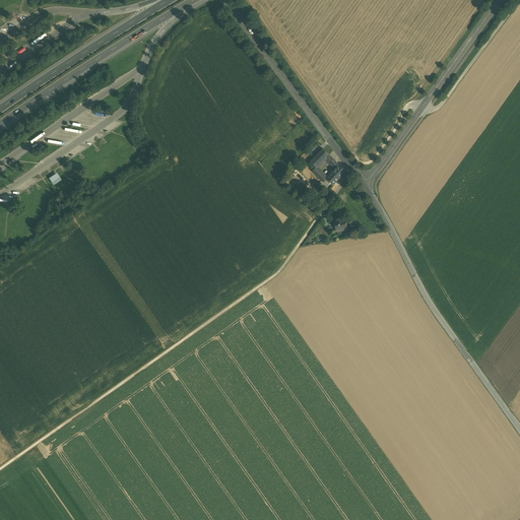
[(316,142),(300,158),(307,165),(323,149),(316,142)]
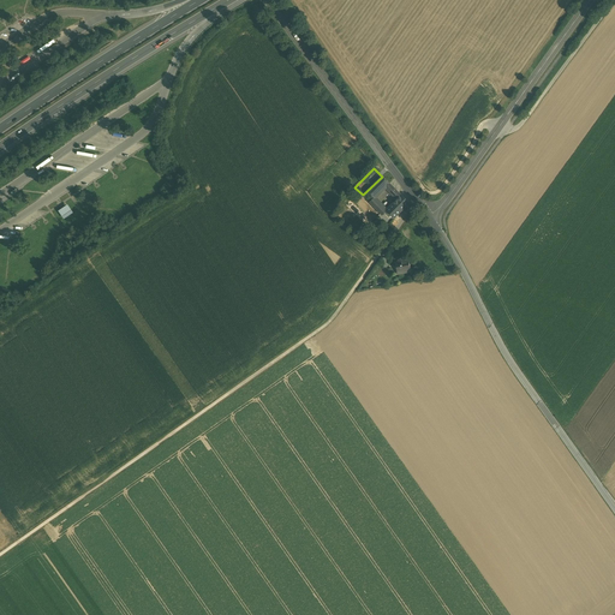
[(382,177),(363,195),(370,202),(375,198),(389,183),(382,177)]
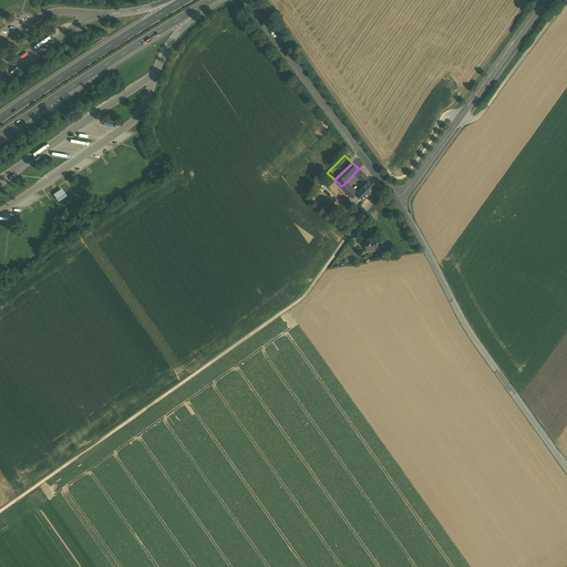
[(370,179),(363,173),(360,177),(367,184),(370,179)]
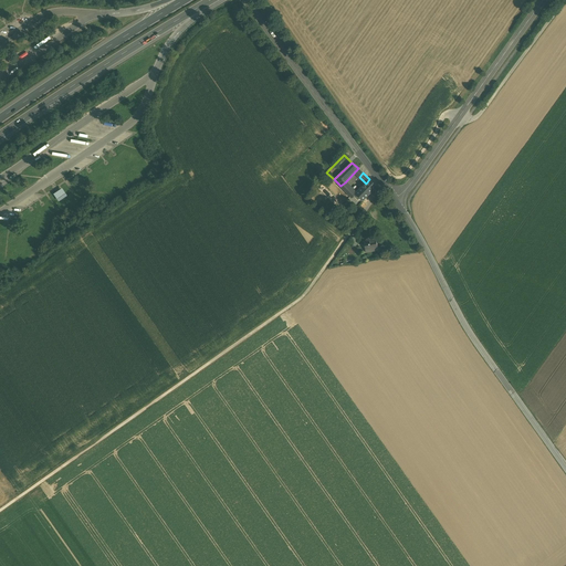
[(377,187),(369,179),(366,184),(362,188),(369,195),(377,187)]
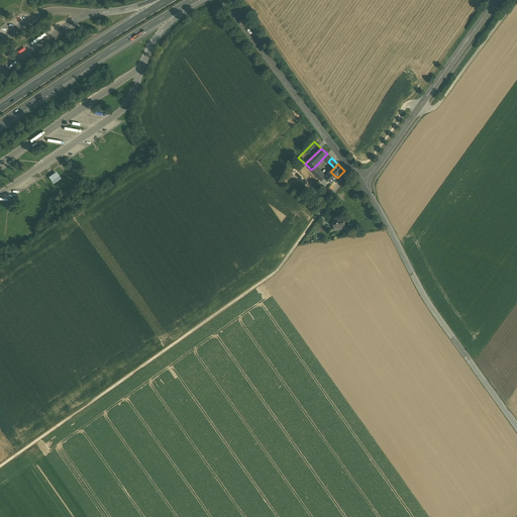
[(325,177),(318,170),(314,174),(321,181),(325,178),(325,177)]
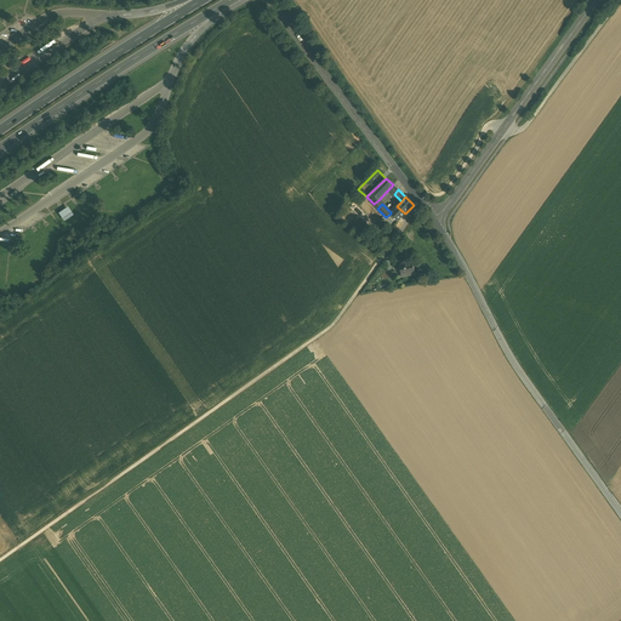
[(405,214),(397,206),(391,212),(391,214),(398,221),(405,214)]
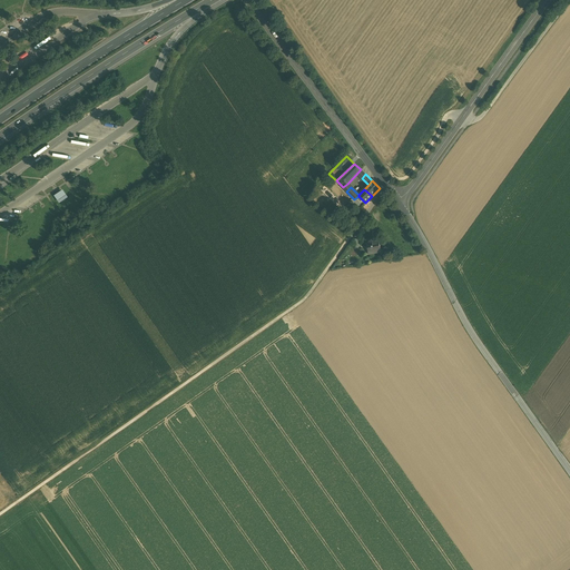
[(62,192),(53,197),(59,204),(67,198),(62,192)]
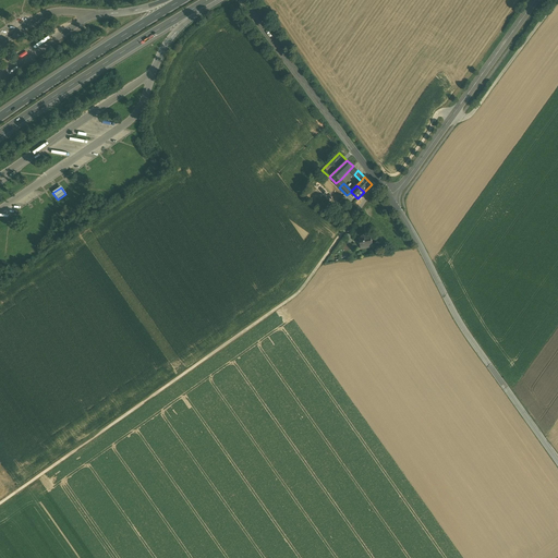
[(371,237),(359,239),(361,246),(368,245),(368,247),(373,246),(371,237)]
